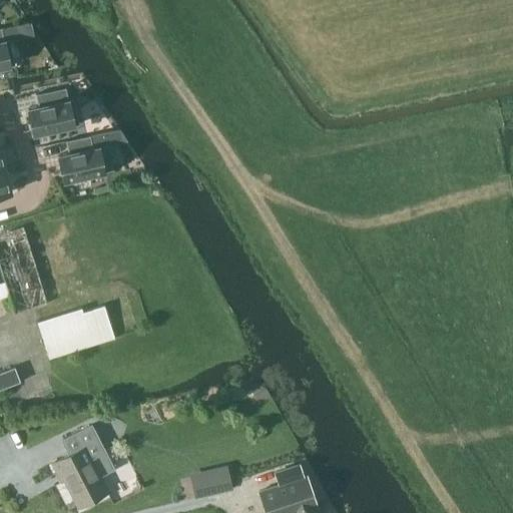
[(0,68),(12,66),(11,65),(15,64),(10,39),(6,40),(5,38),(4,39),(1,28),(0,28),(0,68)]
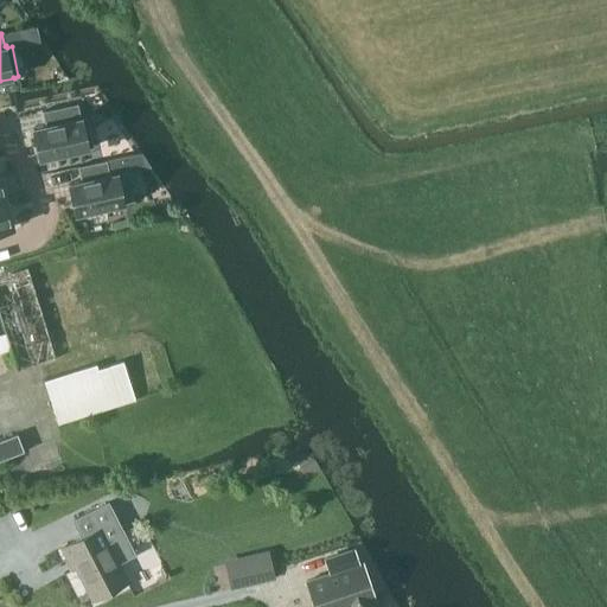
[(45,125),(31,127),(39,161),(89,149),(89,148),(94,147),(88,117),(83,117),(83,116),(81,116),(77,103),(42,112),(45,125)]
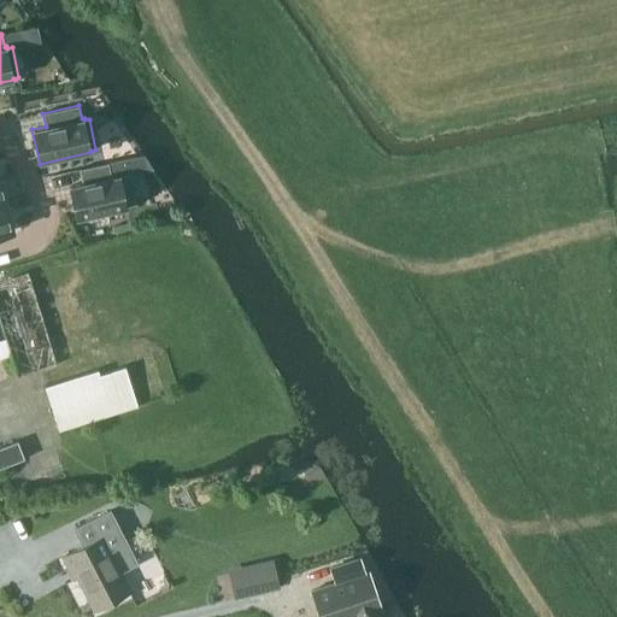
[(82,182),(69,186),(76,219),(93,216),(94,218),(107,215),(107,212),(127,209),(127,206),(137,204),(130,174),(121,176),(119,175),(111,176),(109,163),(80,169),(82,182)]
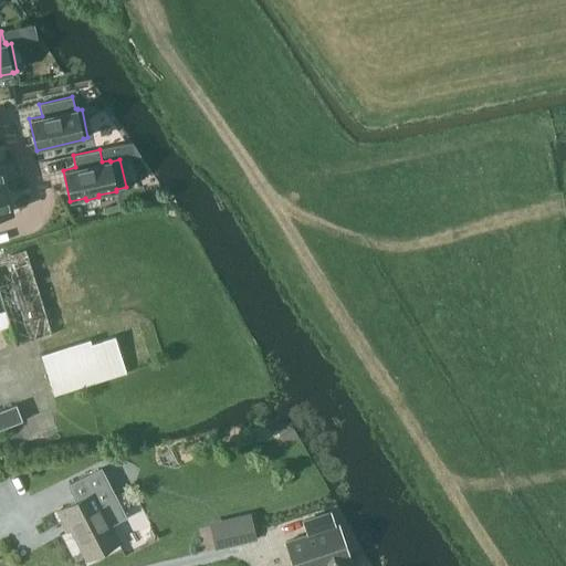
[(0,164),(0,188),(10,187),(4,164),(0,164)]
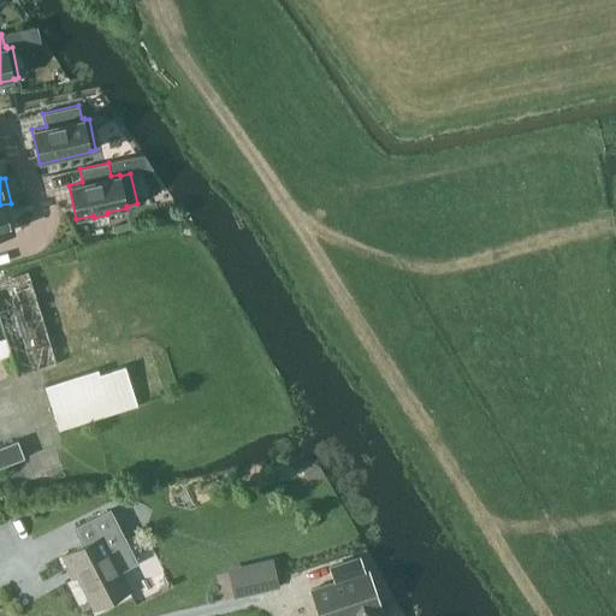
[(11,203),(0,205),(0,232),(17,229),(11,203)]
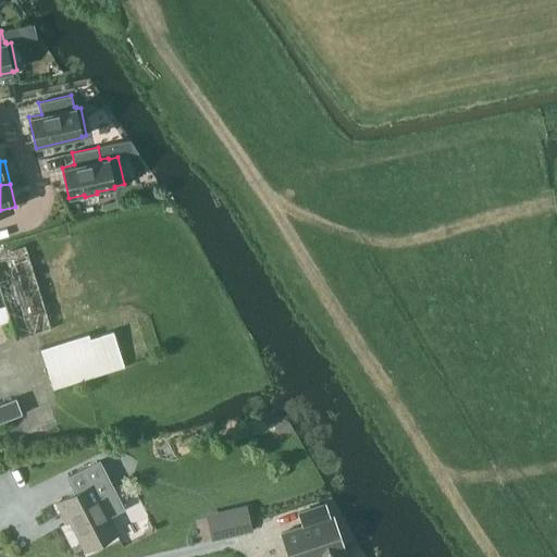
[(0,287),(5,306),(11,322),(16,341),(51,330),(25,247),(0,255),(0,287)]
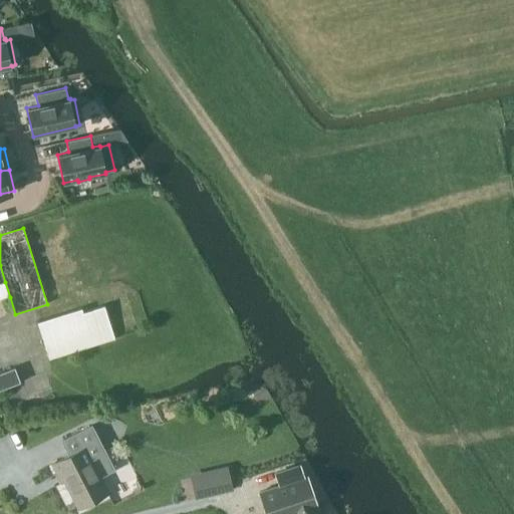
[(0,299),(10,297),(5,282),(0,283),(0,299)]
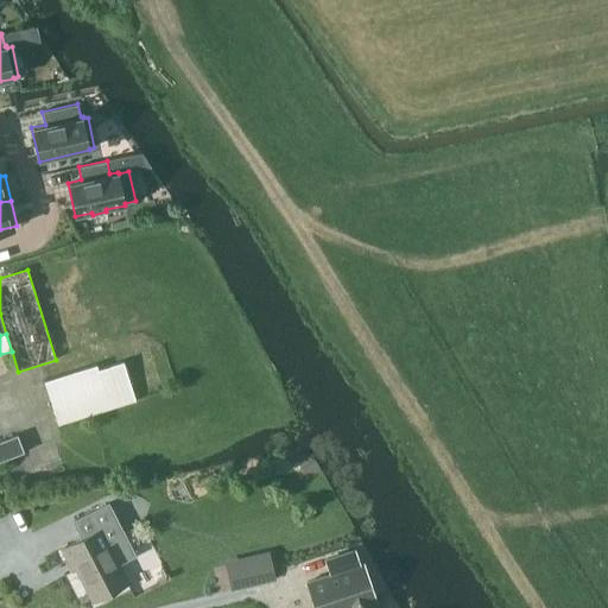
[(135,400),(124,360),(97,369),(96,366),(45,382),(52,404),(58,425),(135,400)]
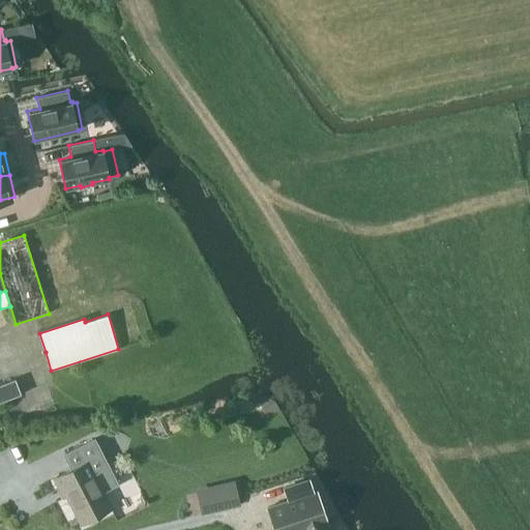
[(16,379),(0,384),(0,402),(21,394),(16,379)]
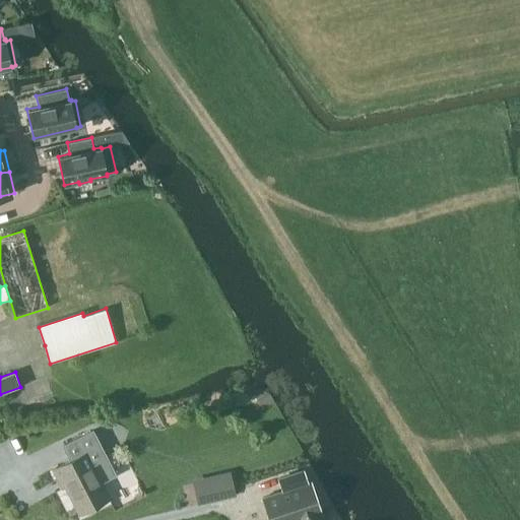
[(70,461),(53,469),(59,480),(62,479),(80,514),(109,500),(101,483),(117,475),(93,430),(80,436),(62,445),(70,461)]
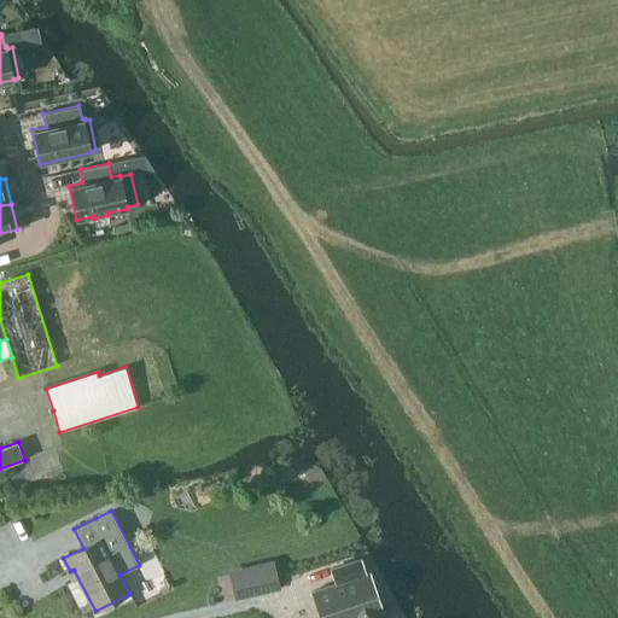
[(338,583),(367,573),(363,559),(333,569),(338,583)]
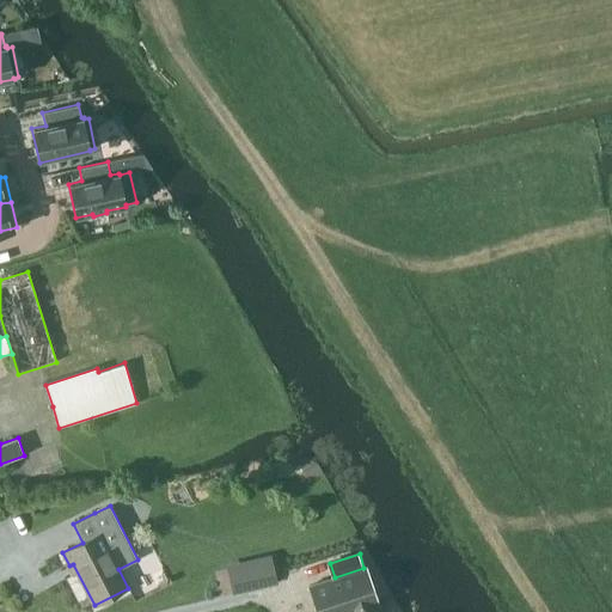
[(271,560),(228,569),(233,592),(276,581),(271,560)]
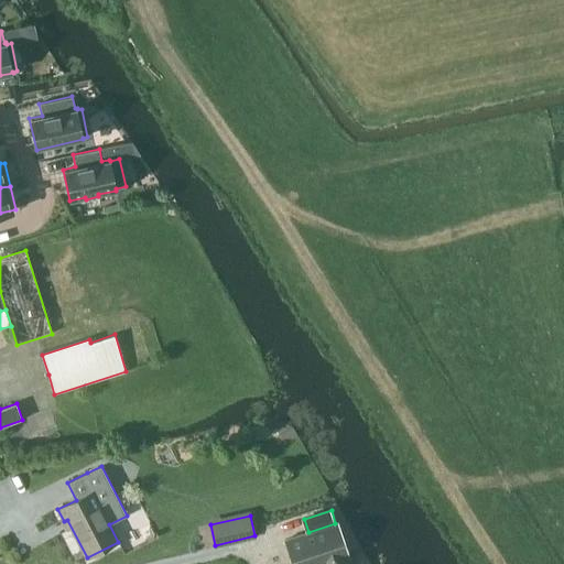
[(336,523),(284,540),(292,563),(348,563),(347,557),(348,557),(336,523)]
